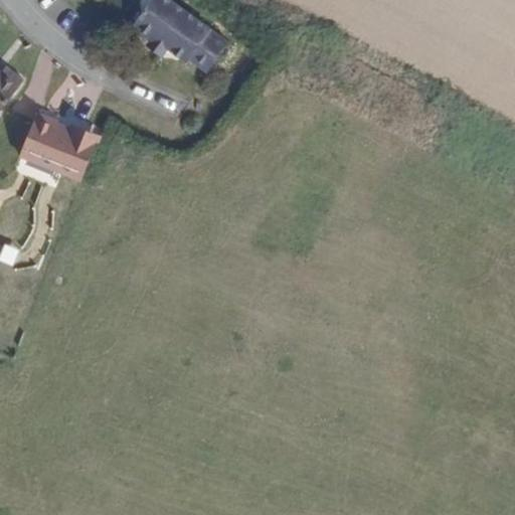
[(147,6),(142,12),(132,27),(150,41),(152,42),(155,38),(168,48),(187,61),(189,59),(207,72),(228,42),(169,0),(157,0),(151,9),(147,6)]
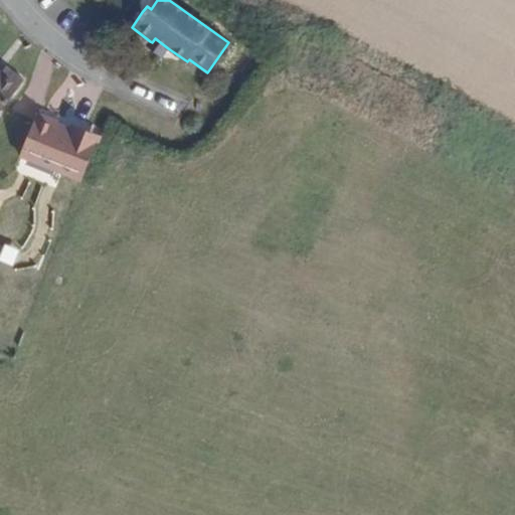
[(142,0),(141,2),(142,12),(147,6),(151,9),(157,0),(142,0)]
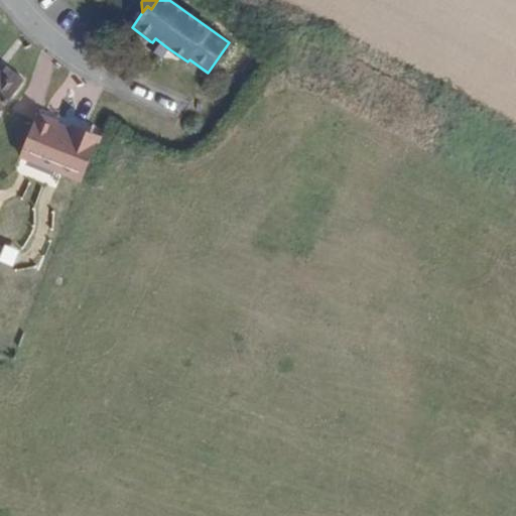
[(152,42),(150,41),(147,45),(162,56),(168,48),(155,38),(152,42)]
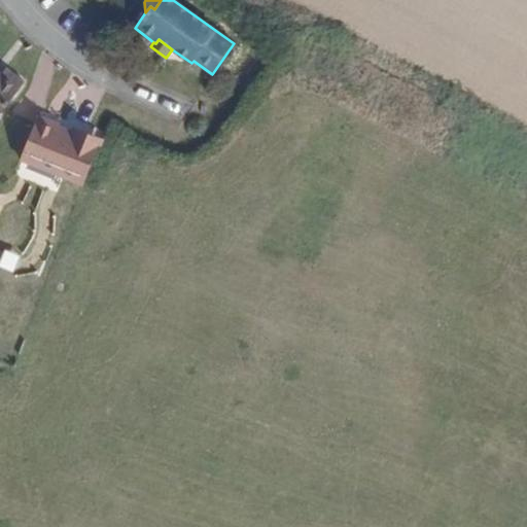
[(6,68),(1,74),(0,73),(0,113),(25,82),(6,68)]
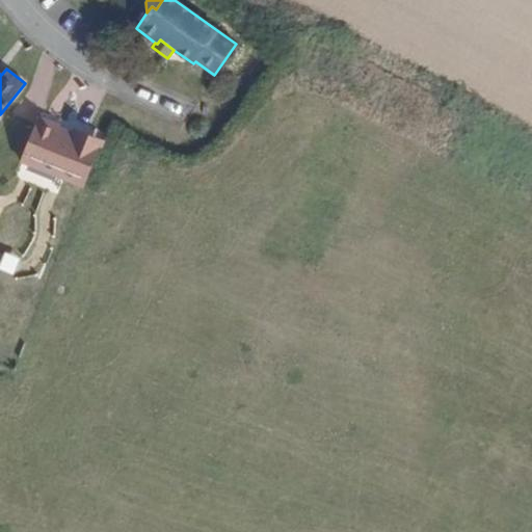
[(99,144),(76,135),(70,132),(68,136),(57,132),(60,126),(38,117),(21,160),(84,185),(101,145),(99,144)]
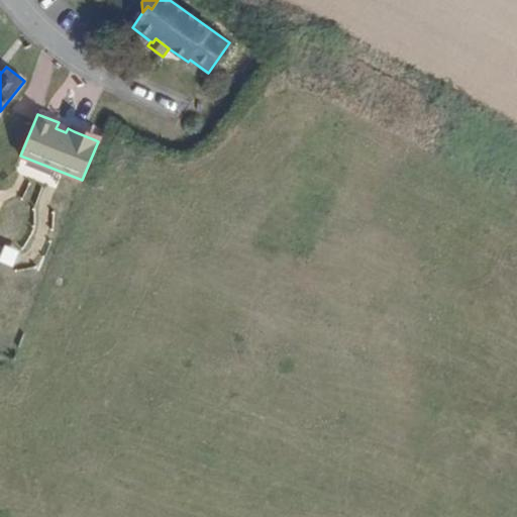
[(76,126),(74,131),(96,140),(98,135),(76,126)]
